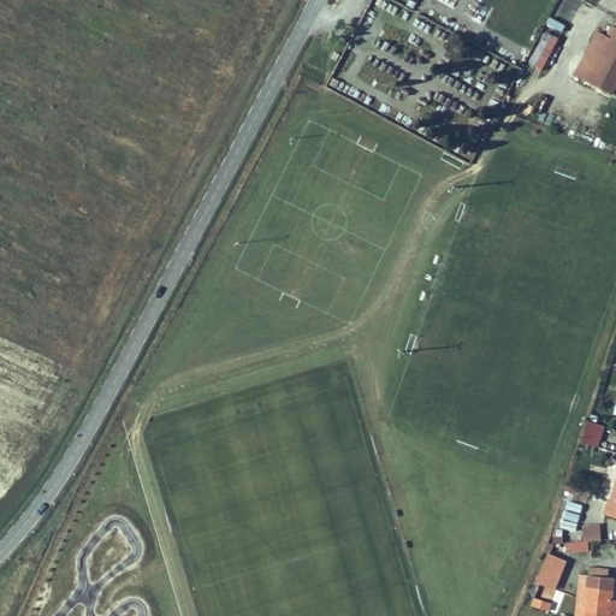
[(386,0),(380,0),(378,5),(394,16),(400,7),(386,0)]
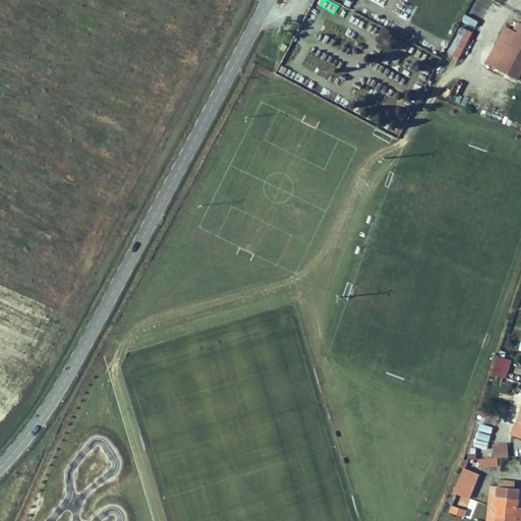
[(520,66),(520,25),(519,24),(493,71),(513,82),(520,66)]
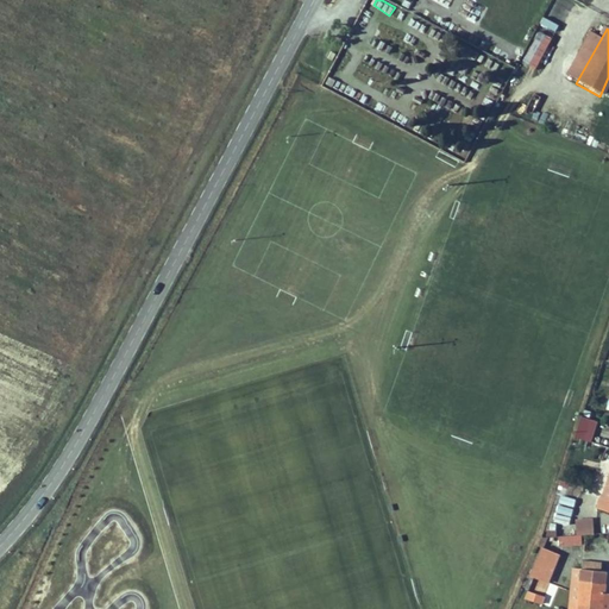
[(522,64),(537,71),(553,38),(538,31),(522,64)]
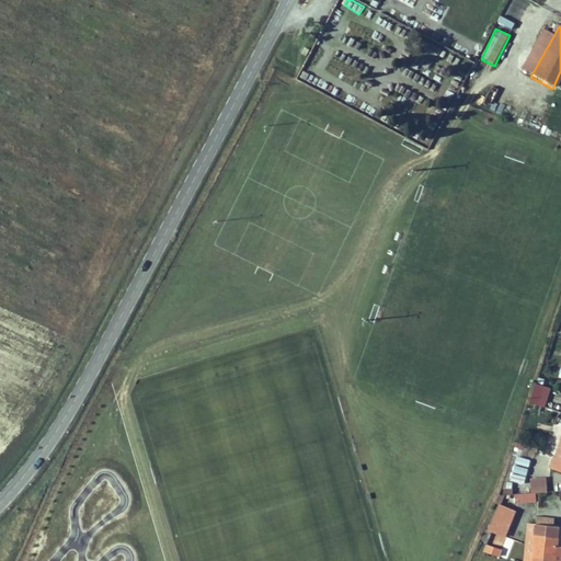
[(529,403),(545,408),(551,389),(536,384),(529,403)]
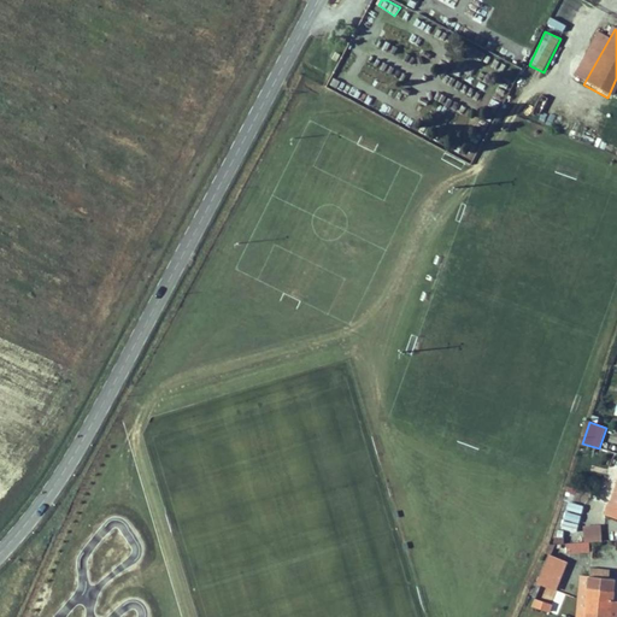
[(582,515),(585,507),(569,503),(566,510),(582,515)]
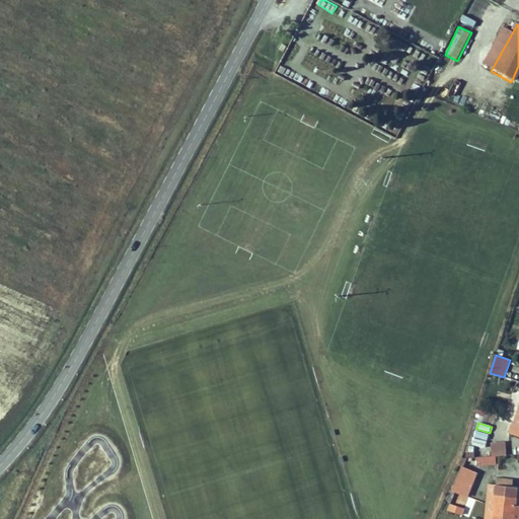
[(509,435),(518,438),(518,428),(512,426),(509,435)]
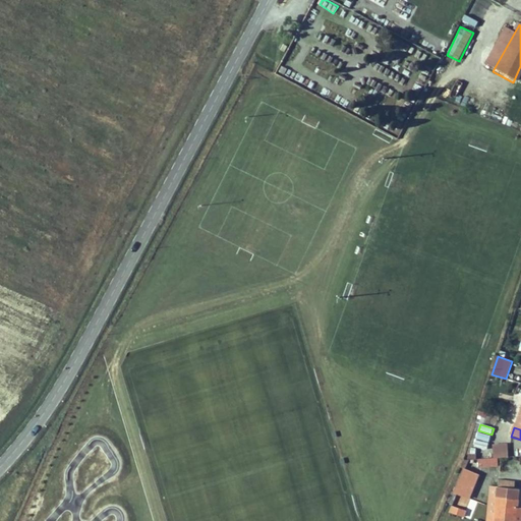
[(479,432),(475,443),(487,446),(490,437),(479,432)]
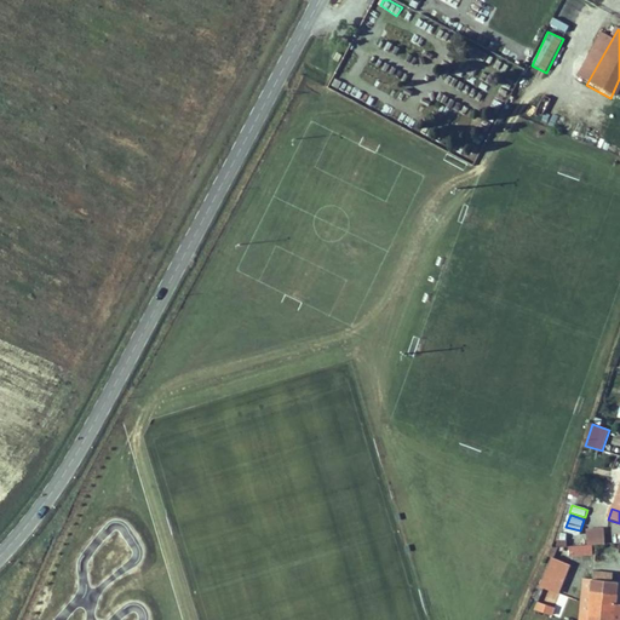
[(570,547),(570,556),(593,556),(593,545),(606,545),(604,528),(587,529),(587,546),(570,547)]
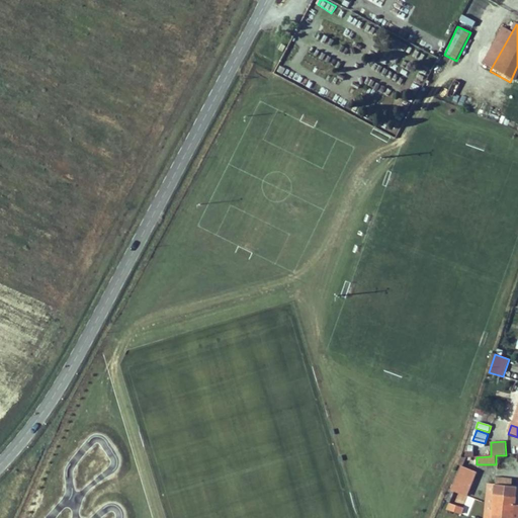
[(473,475),(460,468),(450,491),(463,497),(473,475)]
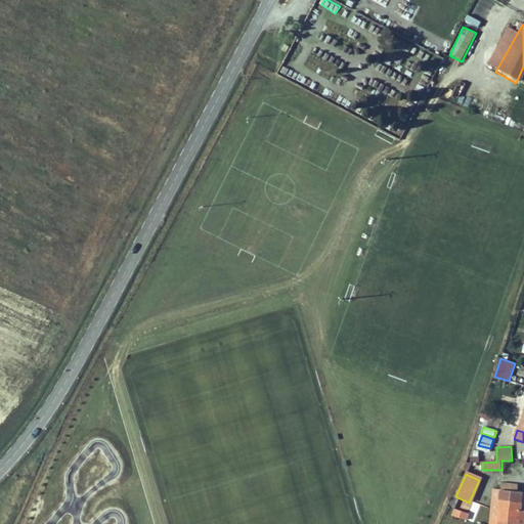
[(501,488),(518,490),(519,483),(503,481),(501,488)]
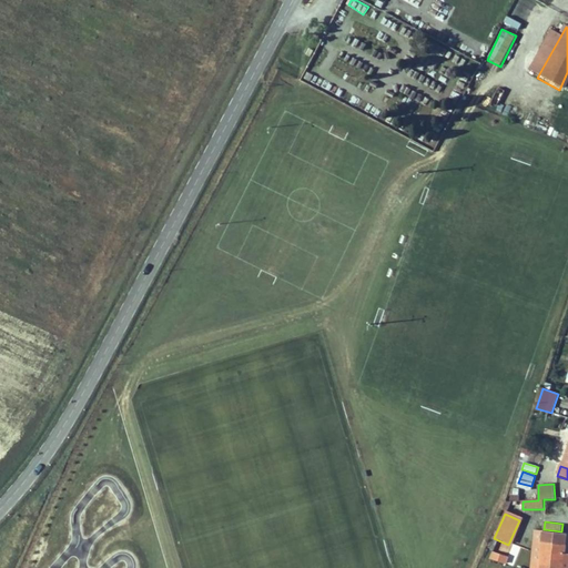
[(544,529),(539,567),(565,567),(567,554),(567,544),(567,531),(561,531),(544,529)]
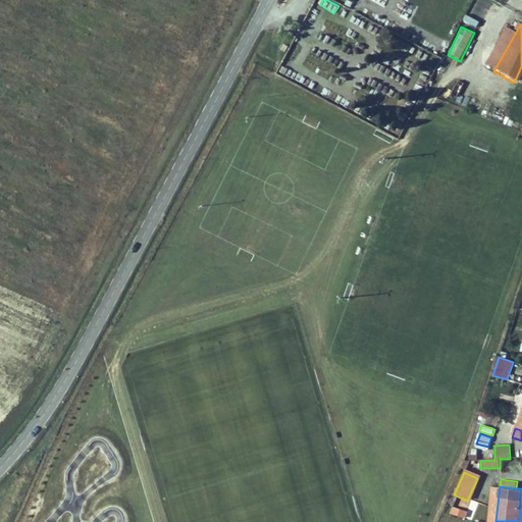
[(472,518),(478,503),(472,501),(467,516),(472,518)]
